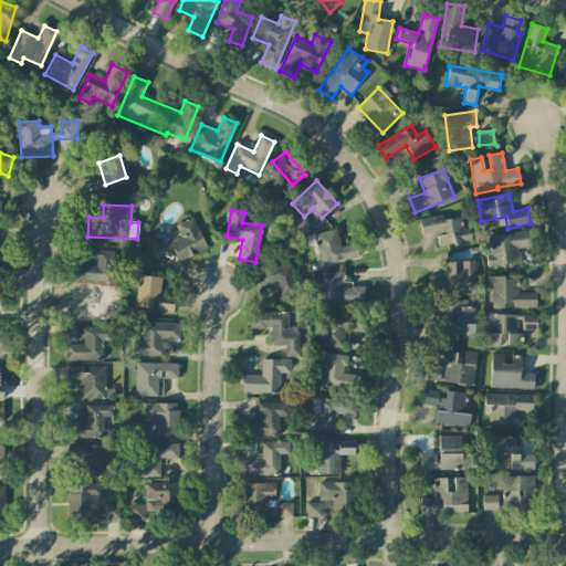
[(439,245),(472,241),(470,228),(462,229),(460,217),(443,220),(442,216),(419,219),(421,236),(437,233),(439,245)]
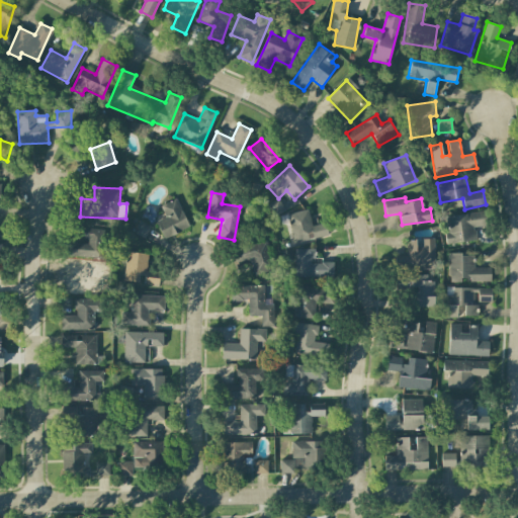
[(189,228),(177,198),(161,205),(165,218),(156,222),(164,239),(189,228)]
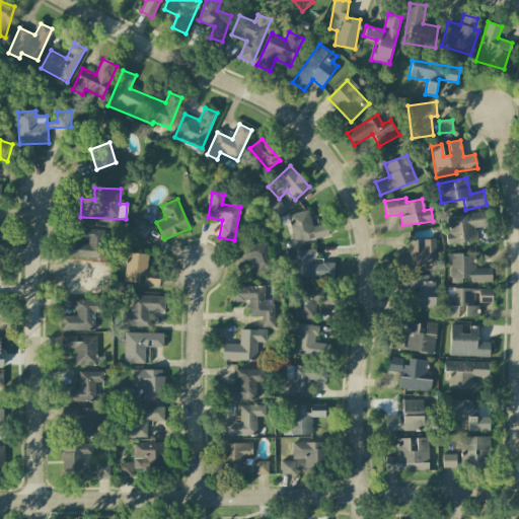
[(312,226),(308,210),(289,214),(295,243),(328,236),(325,223),(312,226)]
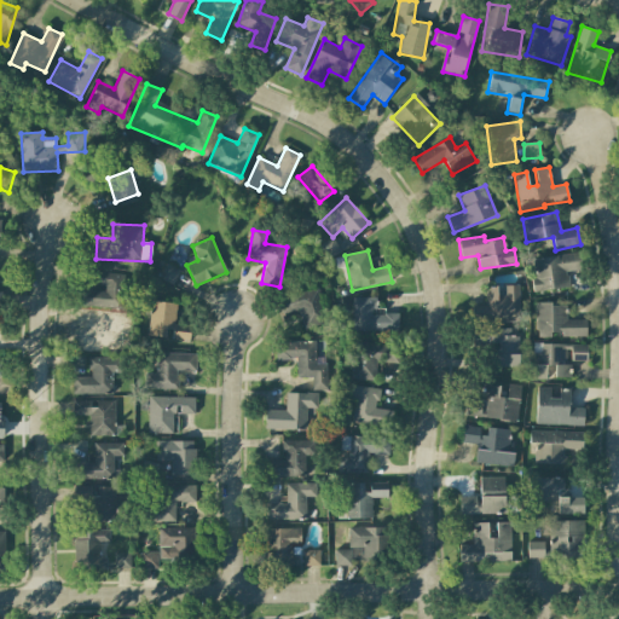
[(570,288),(567,272),(583,270),(582,254),(531,258),(533,291),(570,288)]
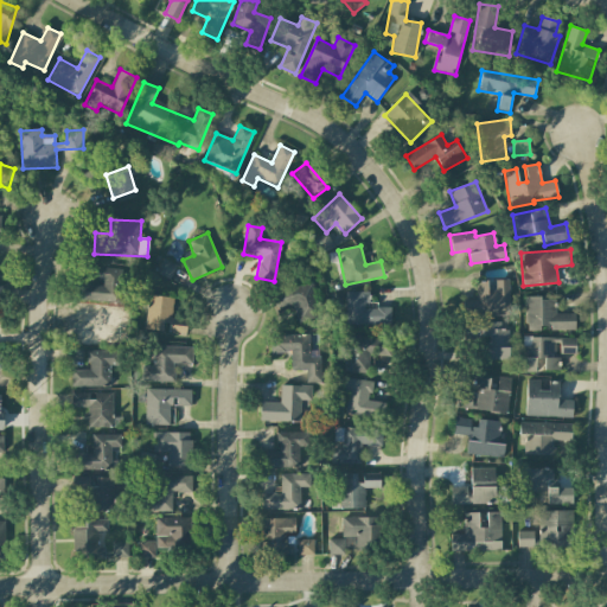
[(177,264),(161,257),(154,273),(170,280),(177,264)]
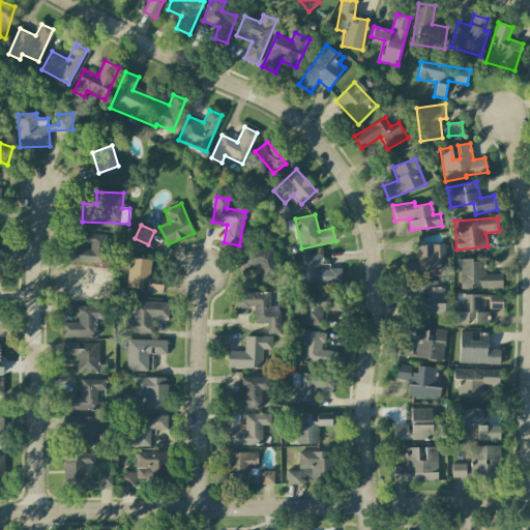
[(106,264),(107,235),(86,234),(86,245),(65,245),(64,263),(106,264)]
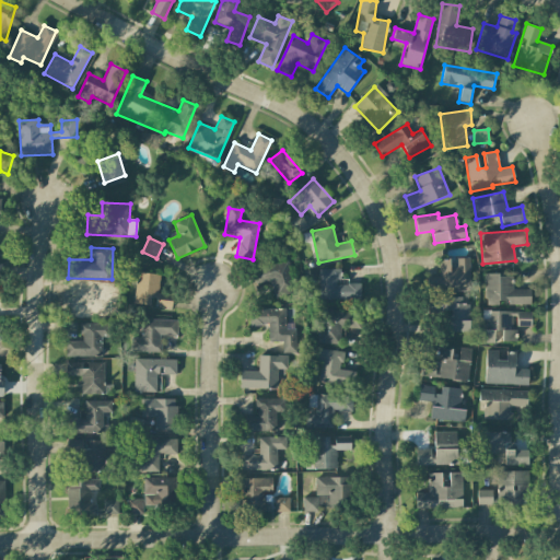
[(469,291),(469,258),(457,258),(457,267),(448,267),(450,259),(440,259),(440,277),(428,277),(428,291),(469,291)]
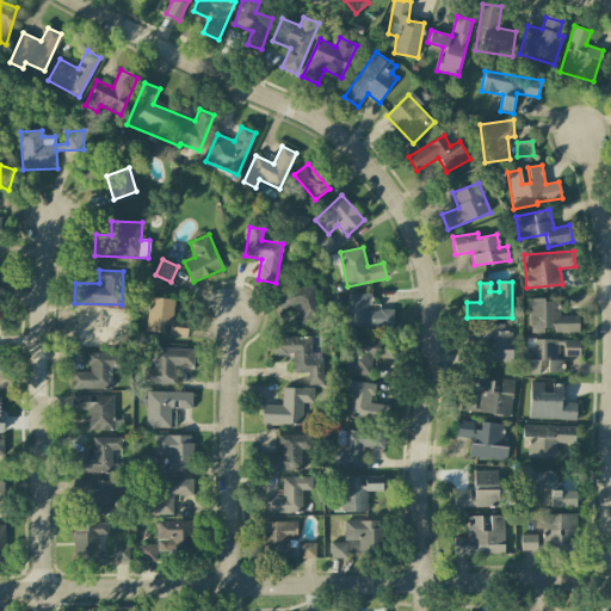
[(301,326),(323,319),(314,284),(273,296),(278,310),(295,306),(301,326)]
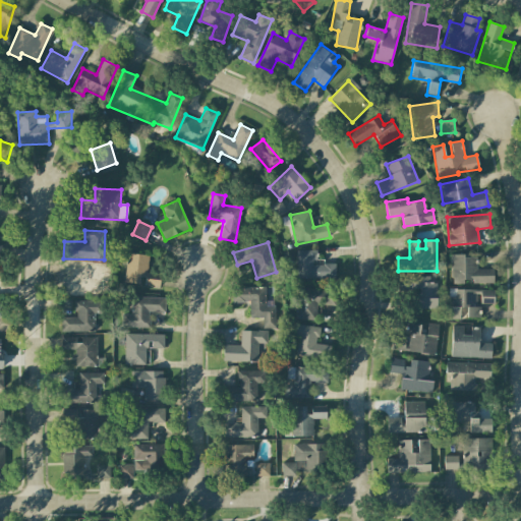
[(124,284),(160,286),(161,276),(147,274),(149,255),(127,253),(124,284)]
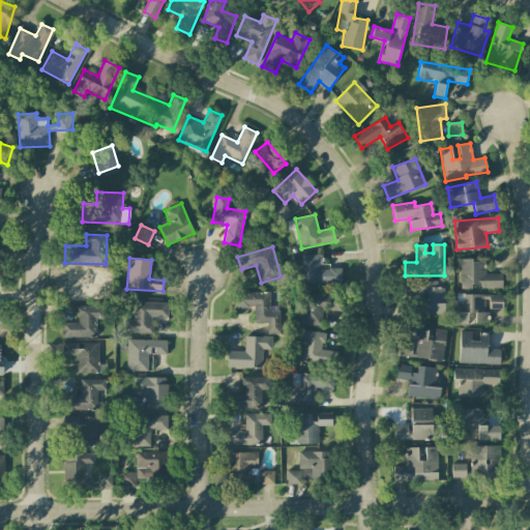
[(502,288),(502,273),(486,273),(484,259),(459,259),(460,289),(502,288)]
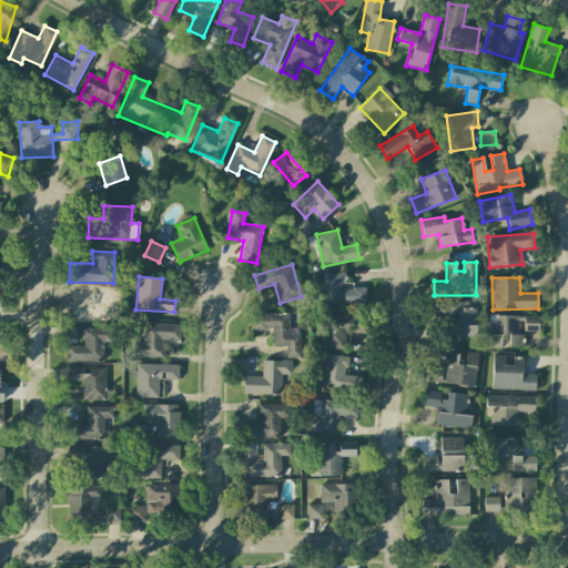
[(115,288),(102,288),(101,292),(68,291),(67,322),(101,322),(101,304),(115,304),(115,288)]
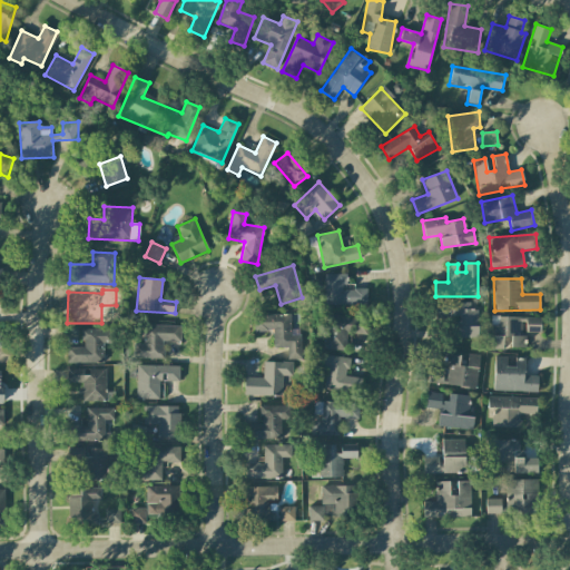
[(479,337),(478,311),(471,311),(470,303),(436,304),(436,320),(452,318),(453,338),(479,337)]
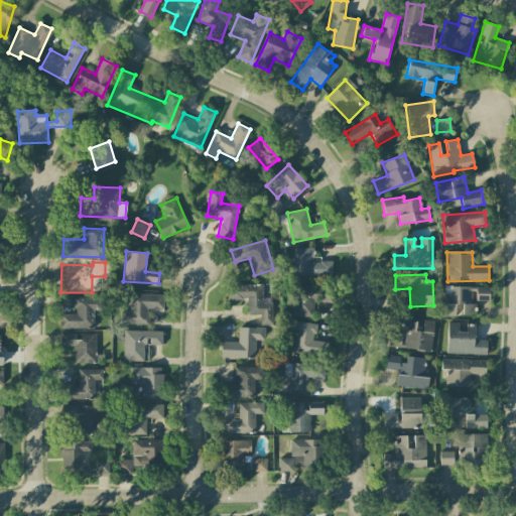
[(229,286),(230,300),(247,299),(248,314),(260,314),(260,326),(273,326),(272,298),(263,298),(263,285),(229,286)]
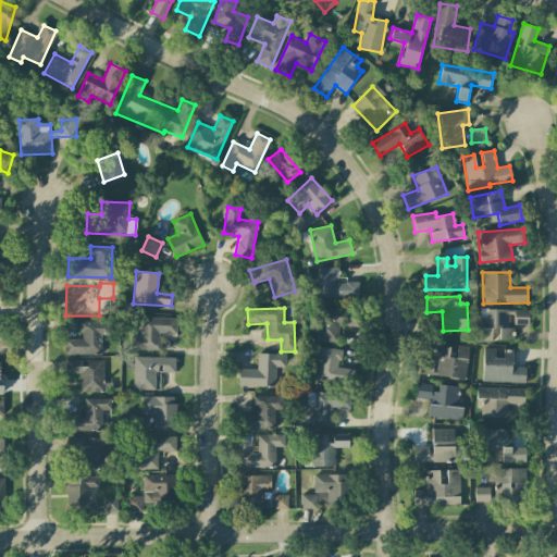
[(338,343),(338,325),(358,326),(359,311),(311,309),(310,330),(316,331),(316,342),(338,343)]
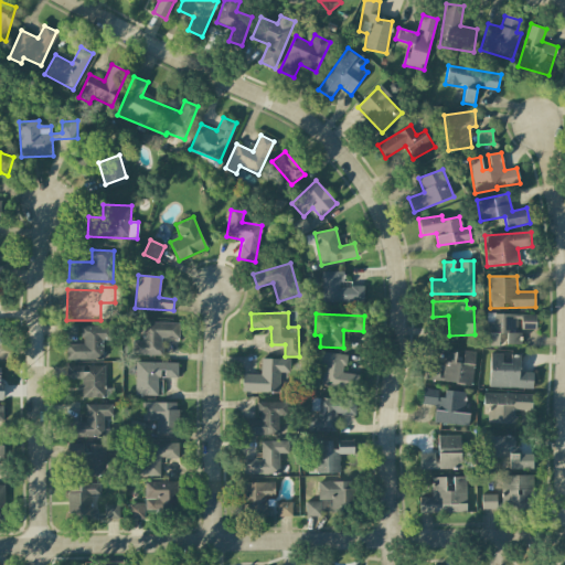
[(535,330),(535,315),(487,313),(486,347),(498,347),(499,334),(507,334),(507,344),(521,344),(521,329),(535,330)]
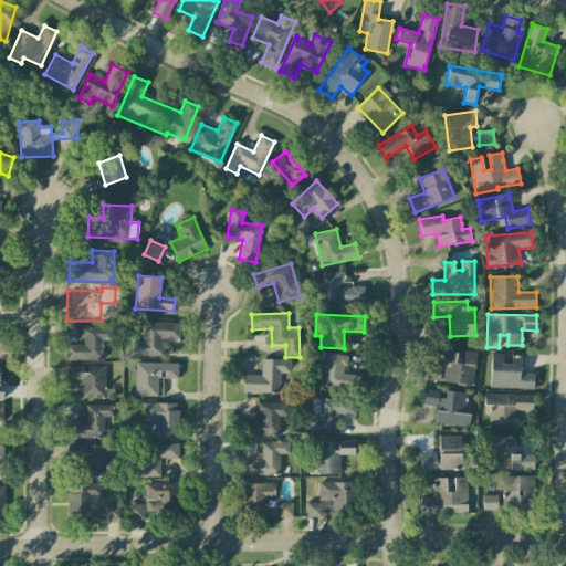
[(179,324),(143,323),(142,342),(133,342),(133,356),(163,356),(163,339),(179,339),(179,324)]
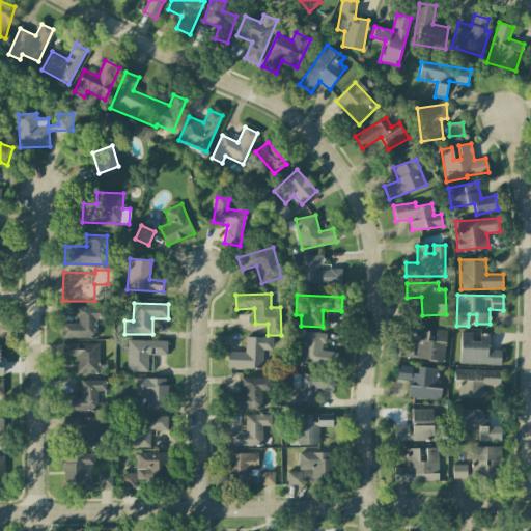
[(96,339),(96,320),(104,320),(105,307),(77,307),(76,324),(62,324),(61,338),(96,339)]
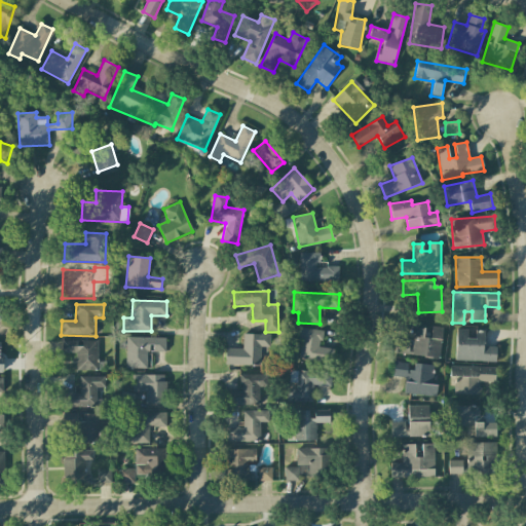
[(323,331),(297,328),(296,339),(301,339),(299,360),(332,364),(334,349),(321,347),(323,331)]
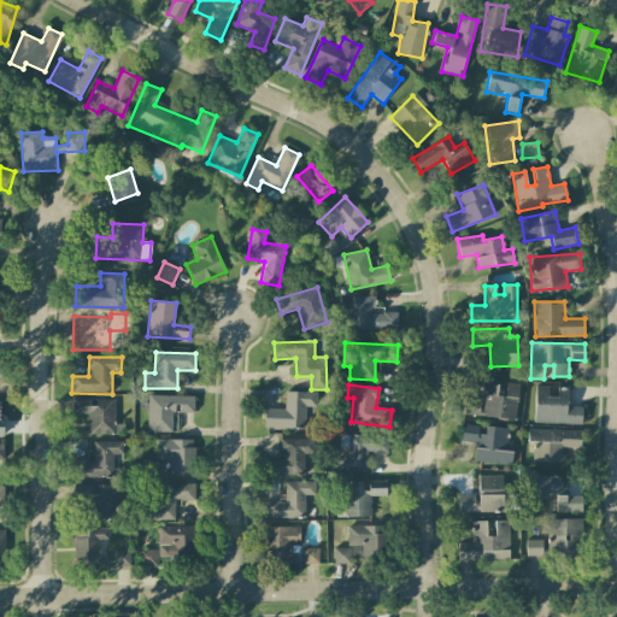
[(534,423),(582,424),(582,407),(568,406),(569,388),(557,387),(557,397),(550,397),(550,387),(535,386),(534,423)]
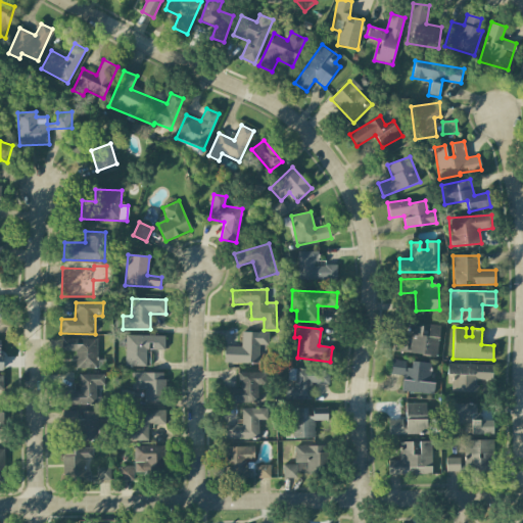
[(269,332),(241,332),(240,346),(225,346),(224,363),(258,364),(259,345),(268,345),(269,332)]
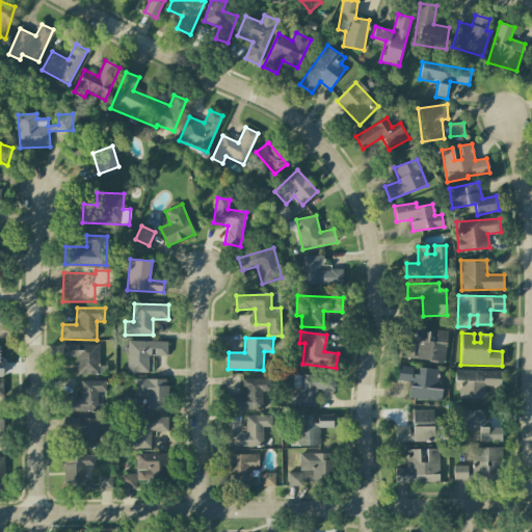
[(127,372),(149,373),(149,355),(167,356),(167,342),(128,341),(127,372)]
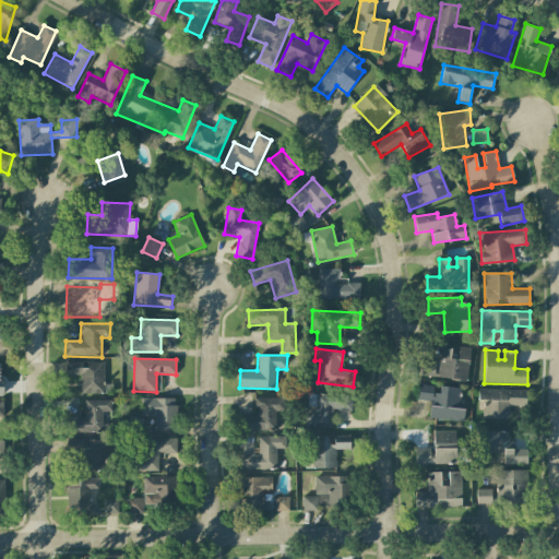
[(104,361),(84,361),(84,363),(66,363),(66,376),(80,376),(80,393),(104,394),(104,361)]
